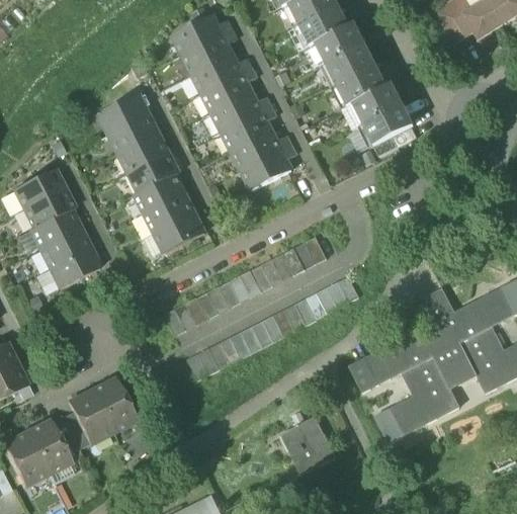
[(297,25),(325,11),(320,0),(295,0),(287,4),(297,25)]
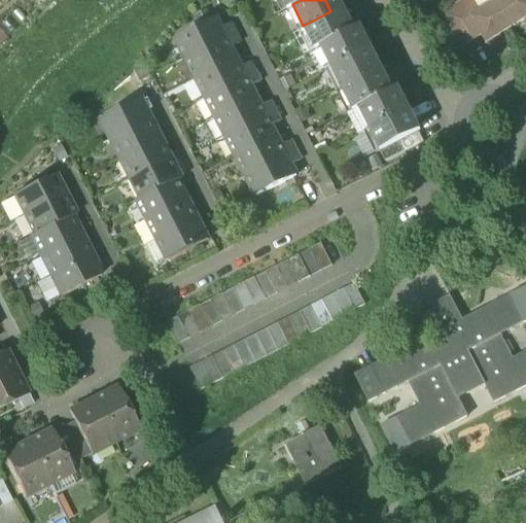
[(343,5),(340,0),(325,0),(330,11),(343,5)]
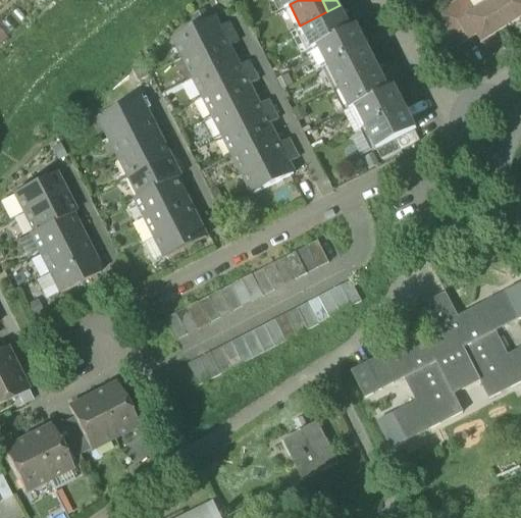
[(495,32),(507,23),(491,0),(453,0),(436,10),(457,43),(468,37),(469,36),(467,33),(473,29),(476,33),(480,40),(495,32)]
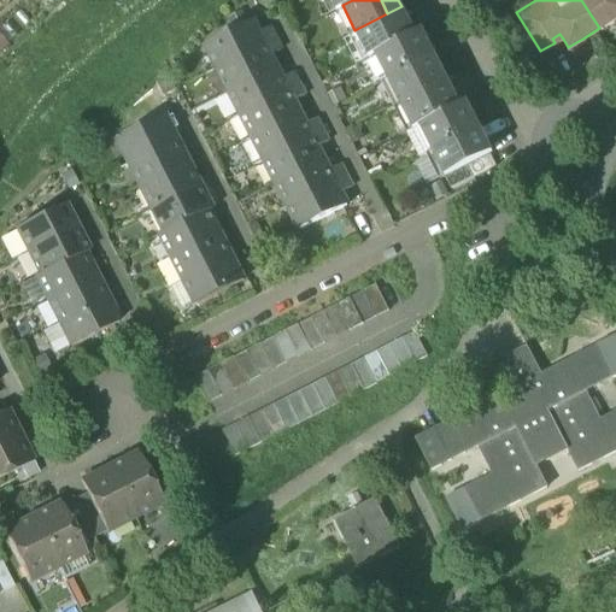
[(581,0),(599,28),(614,19),(615,17),(615,0),(581,0)]
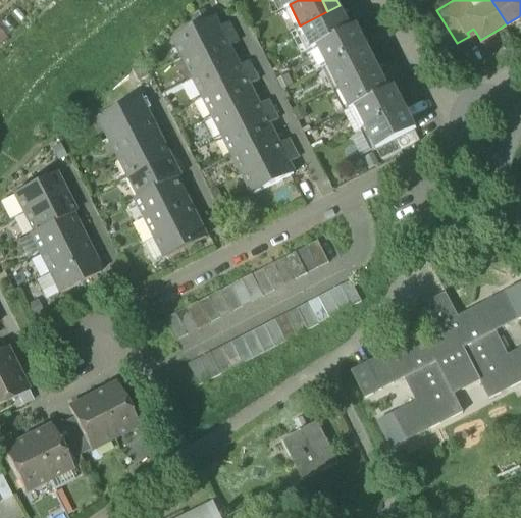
[(340,5),(327,11),(333,22),(340,19),(345,28),(350,24),(340,5)]
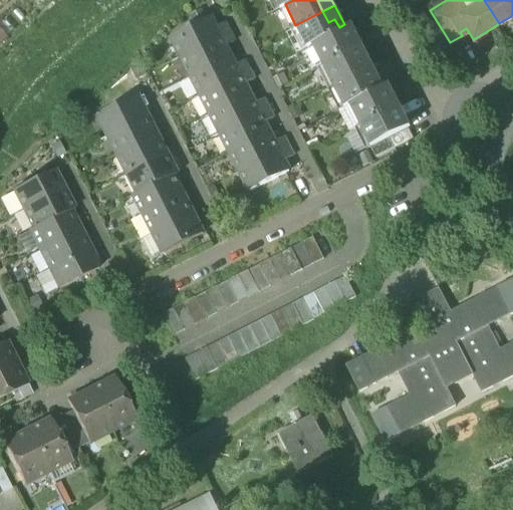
[(345,26),(344,24),(339,27),(334,19),(328,22),(322,11),(295,25),(306,46),(311,43),(345,26)]
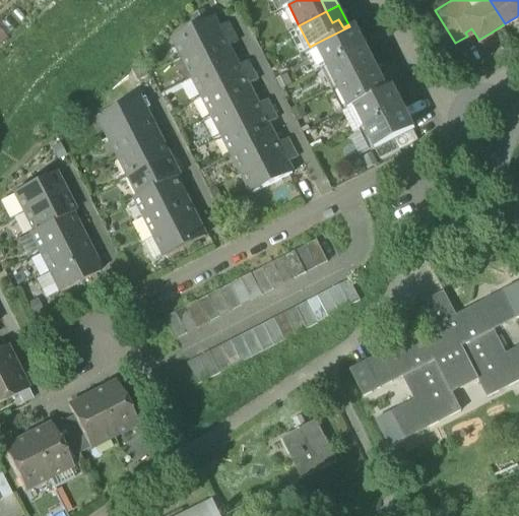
[(173,35),(183,55),(232,29),(226,20),(223,22),(222,26),(217,24),(212,14),(173,35)]
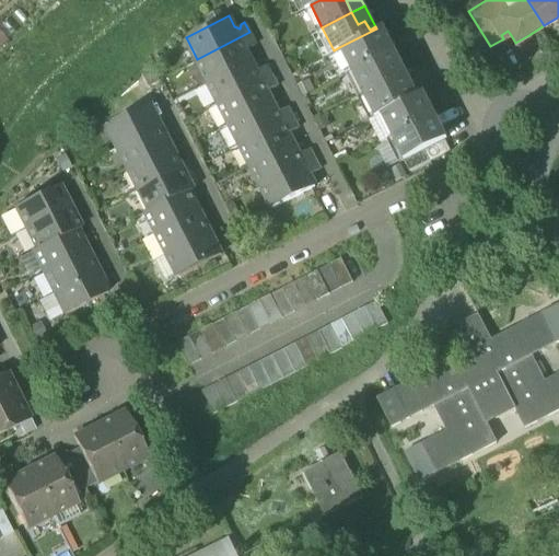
[(0,41),(9,36),(1,24),(0,24),(0,41)]
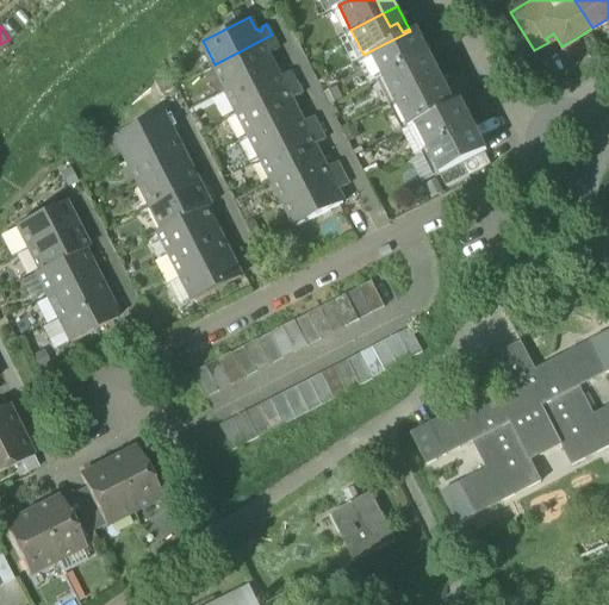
[(370,51),(383,76),(429,52),(428,51),(414,58),(408,47),(416,42),(411,32),(417,29),(416,27),(410,31),(370,51)]
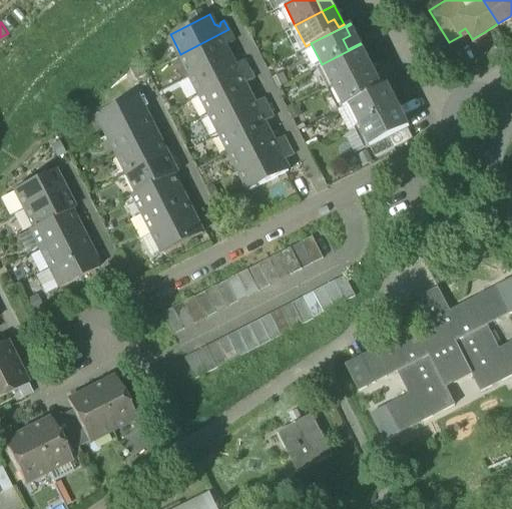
[(360,43),(351,24),(346,27),(350,35),(343,39),(348,49),(360,43)]
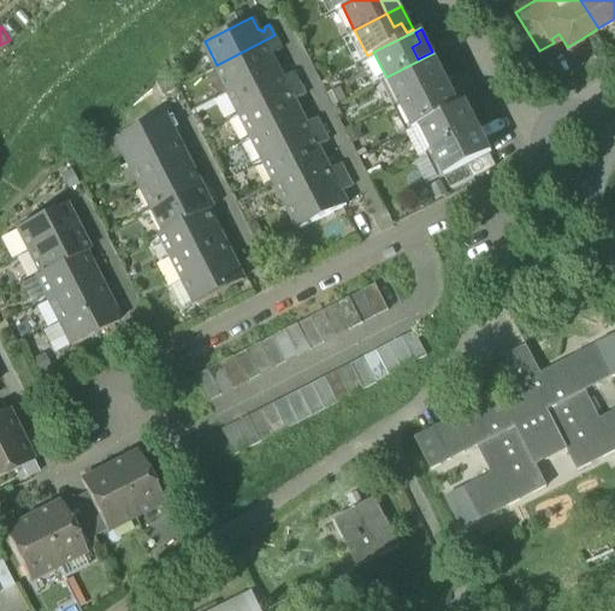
[(559,34),(551,39),(554,42),(553,43),(553,45),(562,39),(559,34)]
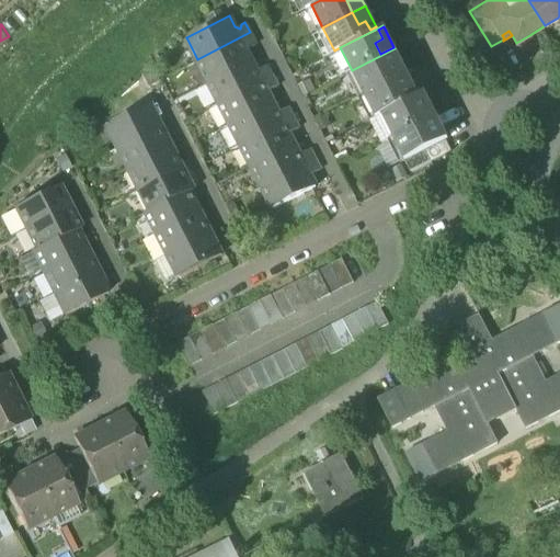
[(255,43),(250,32),(197,59),(197,60),(201,58),(210,77),(207,79),(207,80),(251,58),(246,48),(248,43),(252,44),(255,43)]
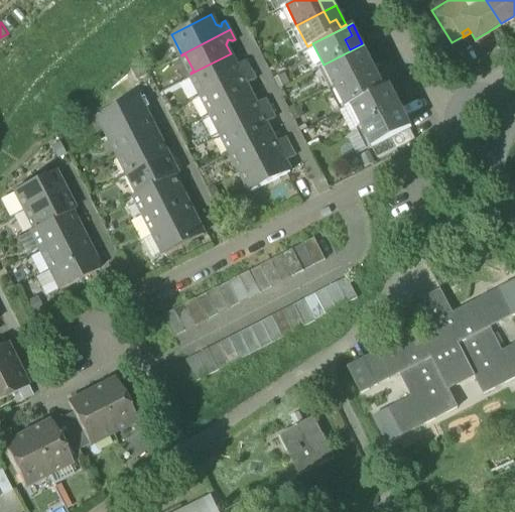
[(497,45),(493,38),(489,31),(475,39),(480,46),(484,53),(497,45)]
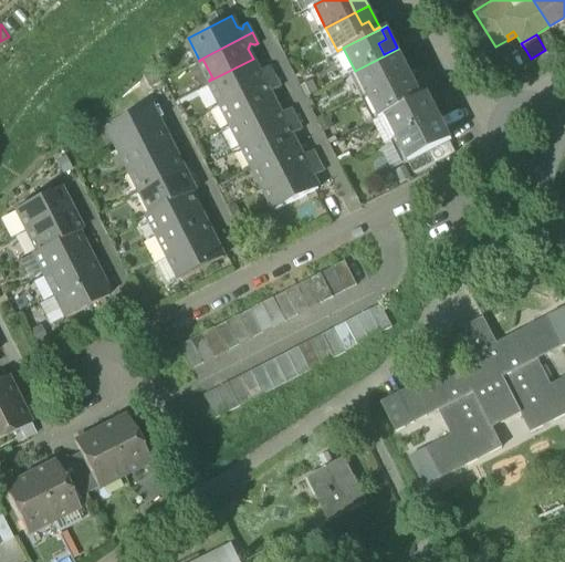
[(366,93),(396,79),(390,65),(397,62),(393,53),(398,50),(398,49),(355,71),(366,93)]
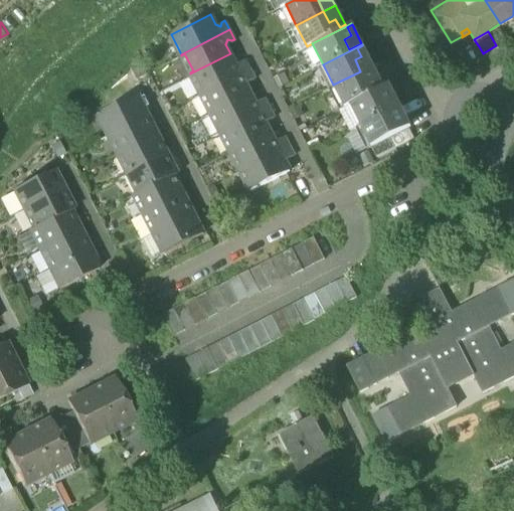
[(372,64),(362,45),(357,48),(361,56),(355,59),(360,71),(372,64)]
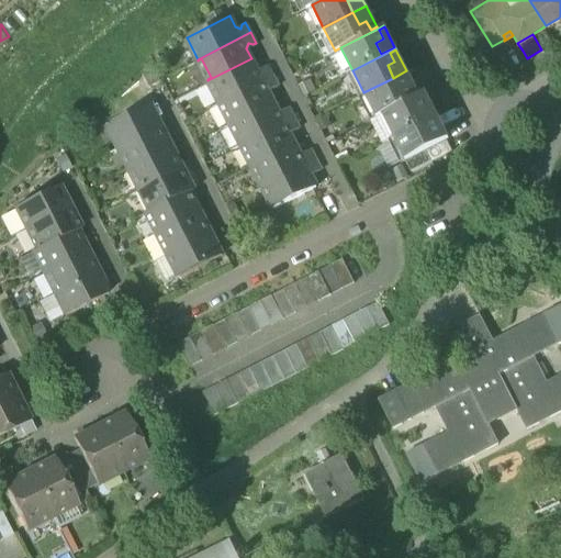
[(198,60),(208,79),(211,77),(201,58),(198,60)]
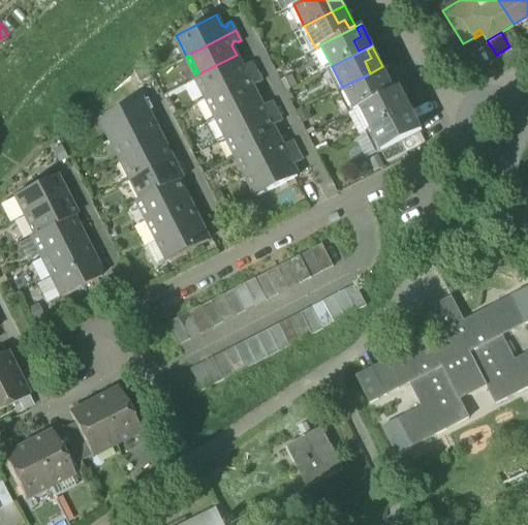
[(241,64),(237,55),(195,75),(206,95),(255,70),(251,60),(247,62),(246,66),(241,64)]
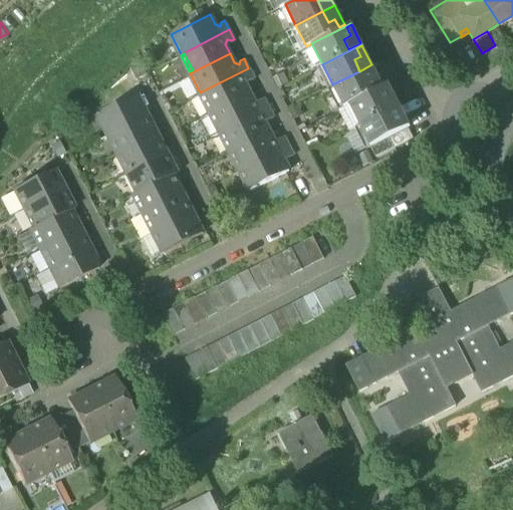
[(135,77),(148,71),(141,57),(127,63),(135,77)]
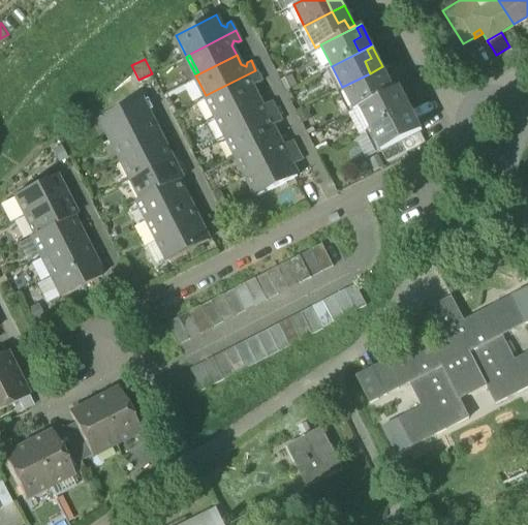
[(382,66),(370,73),(375,84),(382,80),(387,89),(393,87),(382,66)]
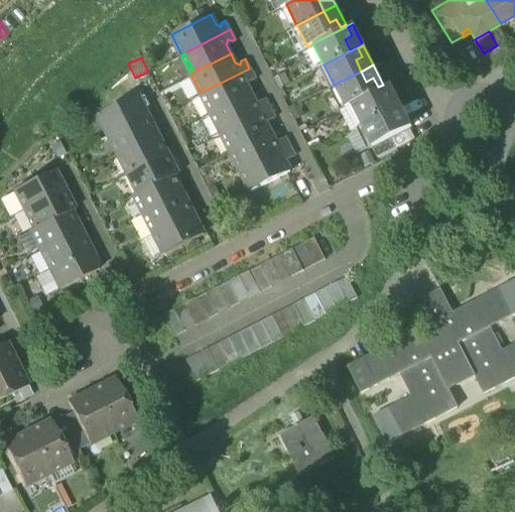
[(254,78),(249,69),(201,93),(211,112),(250,92),(245,83),(247,78),(251,80),(254,78)]
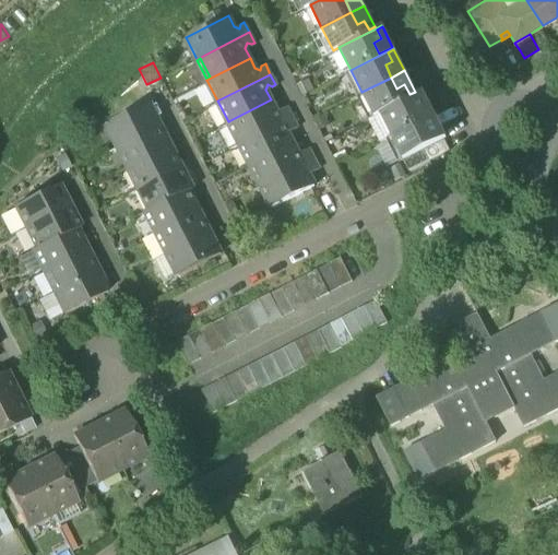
[(416,93),(415,92),(410,94),(404,84),(396,89),(391,78),(361,92),(374,115),(379,111),(416,93)]
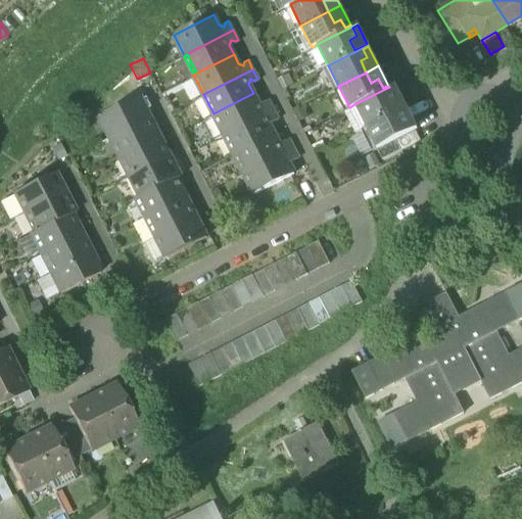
[(365,126),(392,111),(387,100),(394,97),(390,88),(395,85),(394,84),(389,87),(354,104),(365,125),(365,126)]
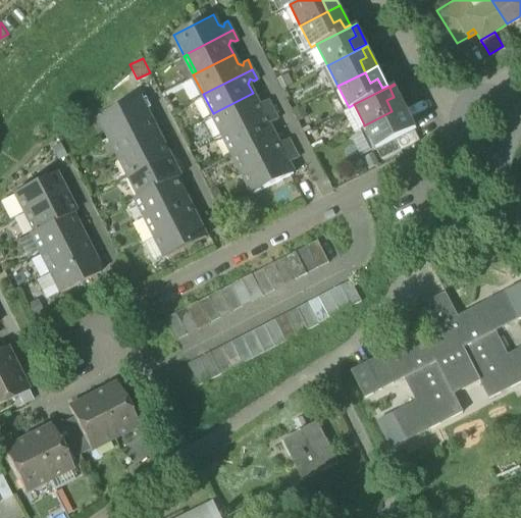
[(405,105),(395,85),(389,88),(394,97),(386,100),(392,111),(405,105)]
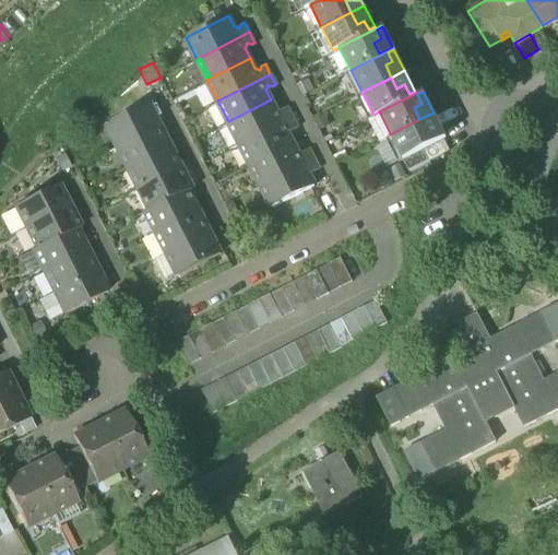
[(374,115),(361,92),(351,97),(361,120),(367,118),(374,115)]
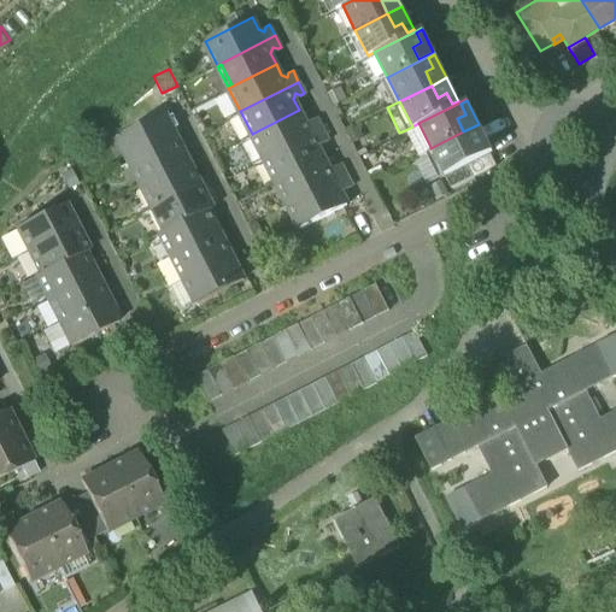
[(305,122),(299,110),(252,134),(263,157),(322,128),(316,116),(312,118),(310,123),(305,122)]
